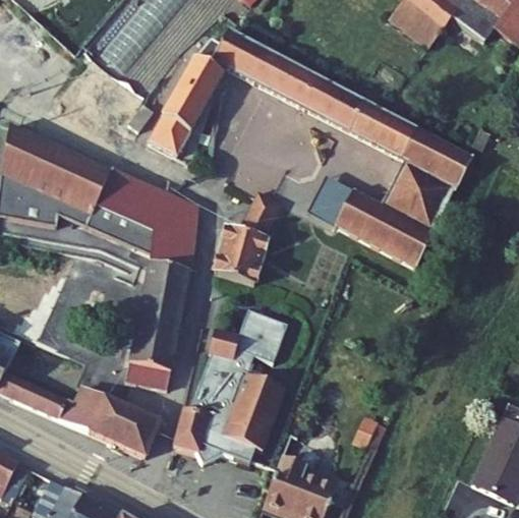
[(122,71),(181,0),(141,0),(99,51),(122,71)]
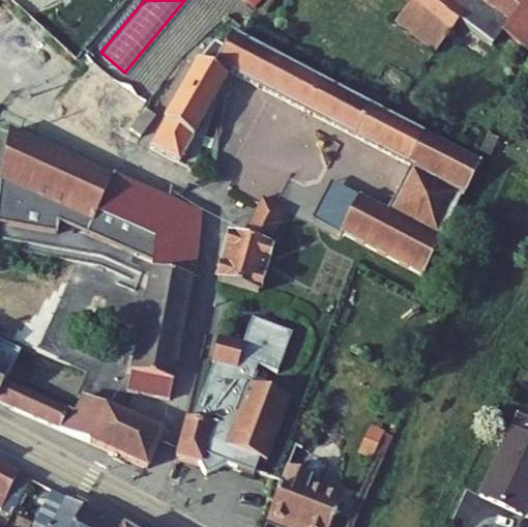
[(404,0),(403,1),(446,33),(458,19),(464,11),(450,0),(404,0)]
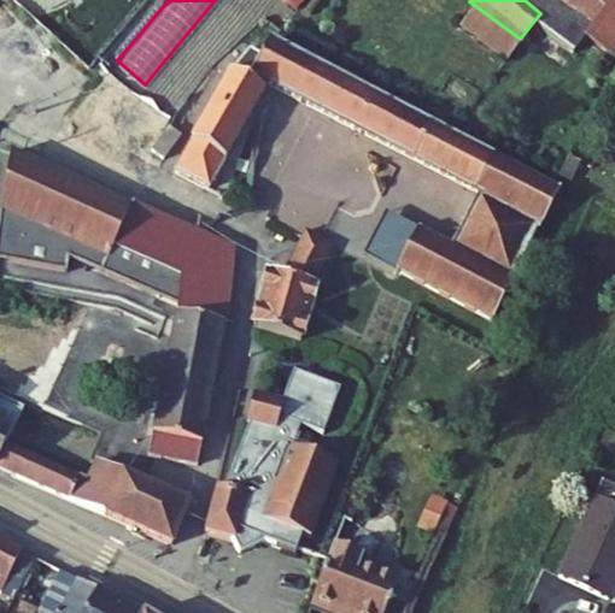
[(525,0),(540,13),(533,22),(568,47),(577,36),(597,7),(586,0),(562,0),(560,4),(555,0),(525,0)]
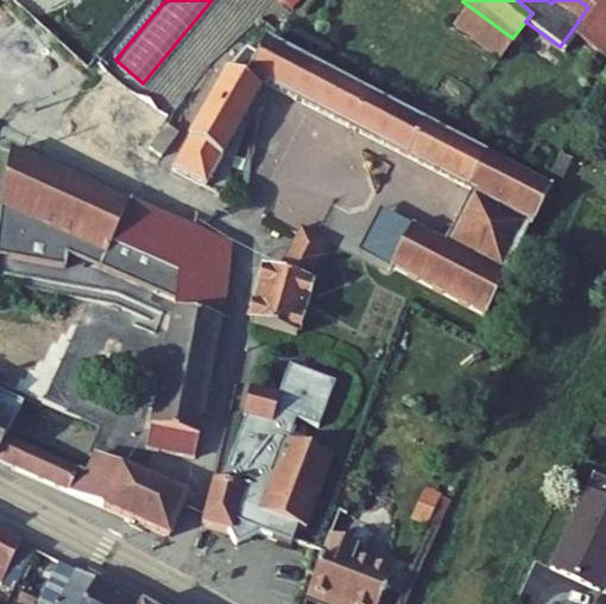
[(578,0),(588,7),(568,36),(601,59),(605,50),(605,0),(578,0)]
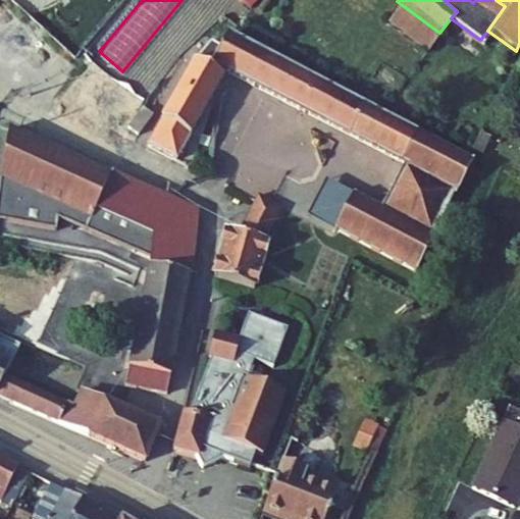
[(397,1),(382,18),(424,52),(439,33),(397,1)]
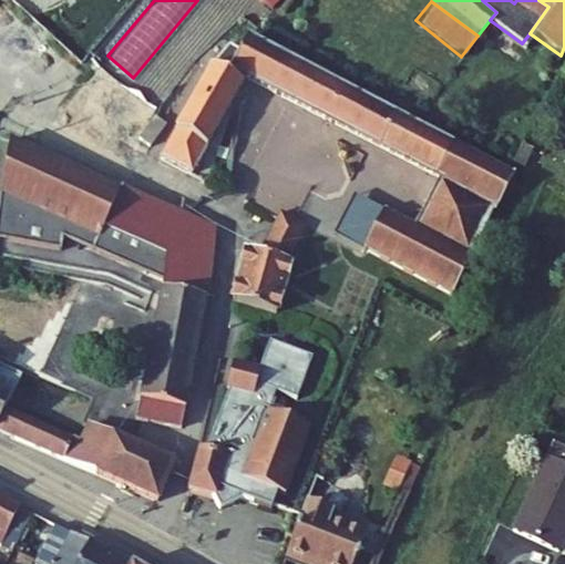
[(212,61),(157,145),(194,163),(255,74),(424,166),(438,132),(247,29),(223,67),(212,61)]
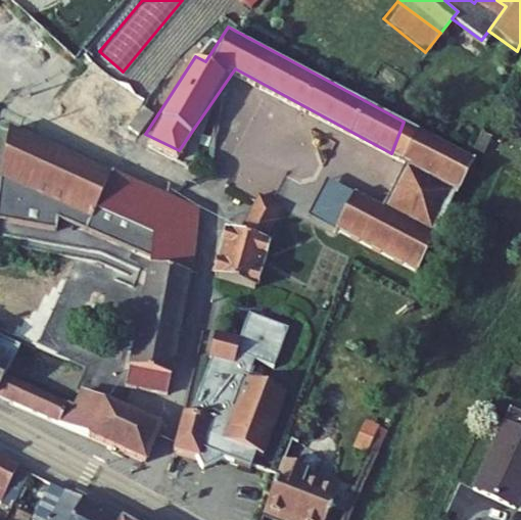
[(48,112),(116,142),(124,125),(140,132),(148,112),(138,108),(148,85),(74,53),(48,112)]
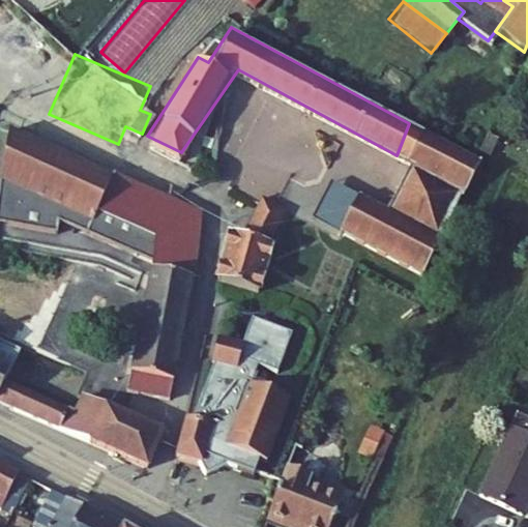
[(422,130),(409,123),(397,155),(407,160),(422,130)]
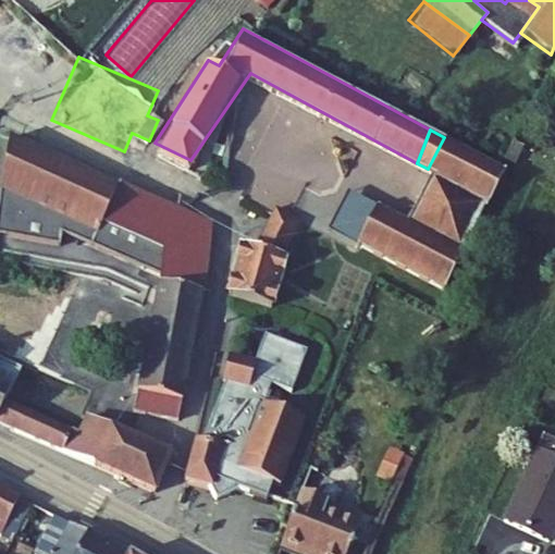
[(90,246),(121,180),(101,171),(91,179),(77,161),(63,156),(53,162),(40,145),(14,134),(0,198),(0,231),(59,244),(62,232),(90,246)]
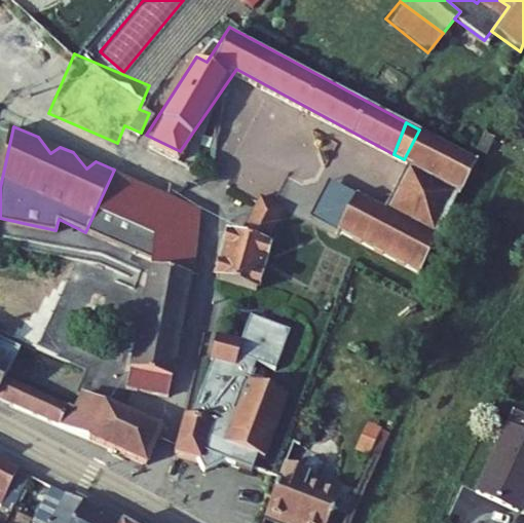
[(484,164),(419,129),(404,159),(415,165),(390,211),(380,204),(364,236),(363,239),(425,274),(447,235),(444,233),(463,196),(466,197),(484,164)]
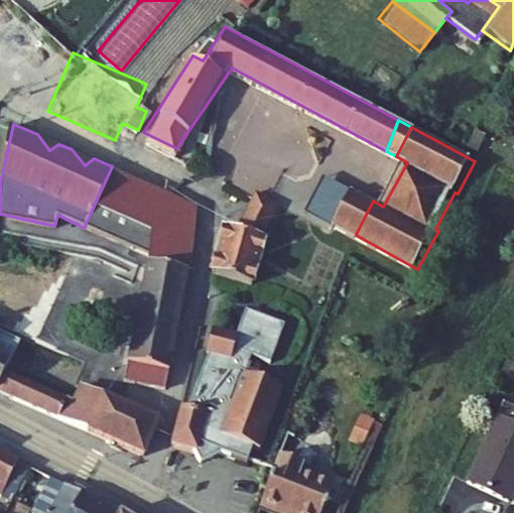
[(150,246),(130,383),(166,390),(187,260),(191,200),(112,166),(84,228),(102,236),(150,246)]
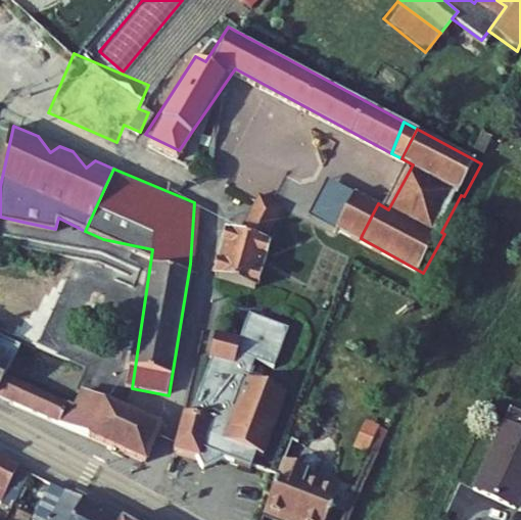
[(263,192),(239,229),(268,237),(286,206),(263,192)]
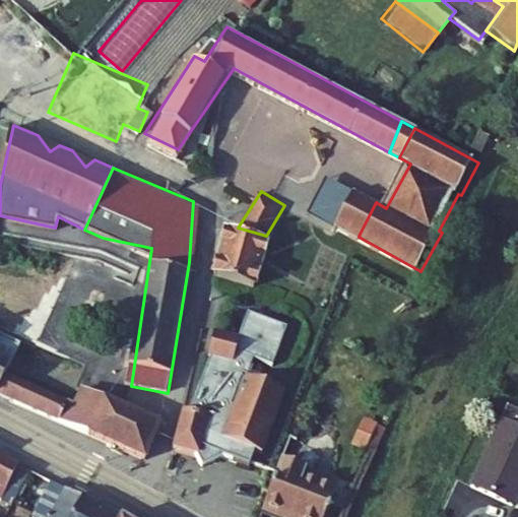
[(340,227),(359,237),(360,234),(376,202),(359,193),(340,227)]
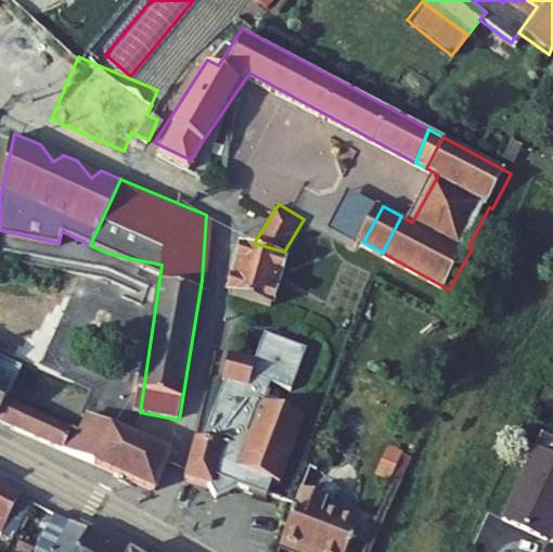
[(254,243),(242,240),(235,266),(278,278),(284,252),(254,243)]
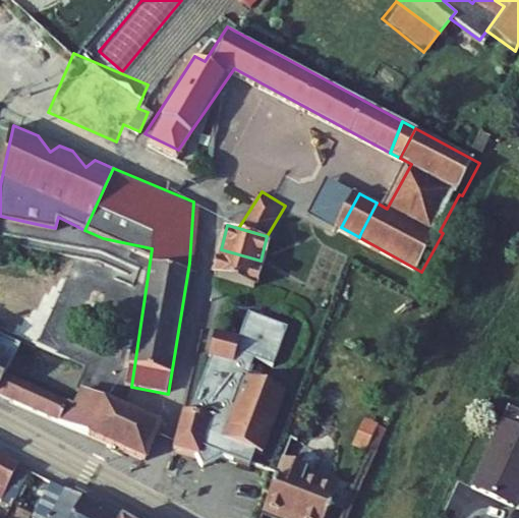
[(254,283),(261,261),(221,249),(215,273),(254,283)]
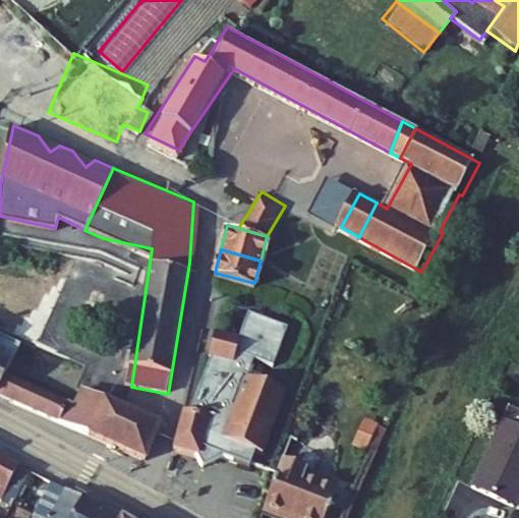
[(75,260),(39,337),(57,346),(94,268),(75,260)]
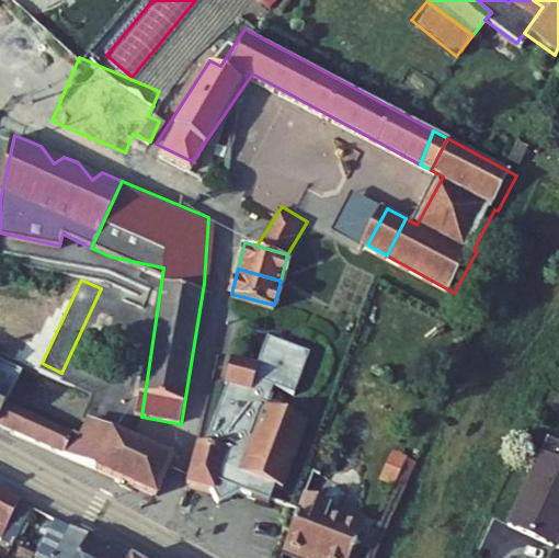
[(310,348),(266,332),(254,359),(230,355),(221,380),(218,440),(228,447),(212,488),(218,504),(237,492),(239,492),(241,482),(264,491),(263,493),(262,500),(271,501),(275,486),(285,488),(308,417),(291,408),(298,388),(297,386),(310,348)]
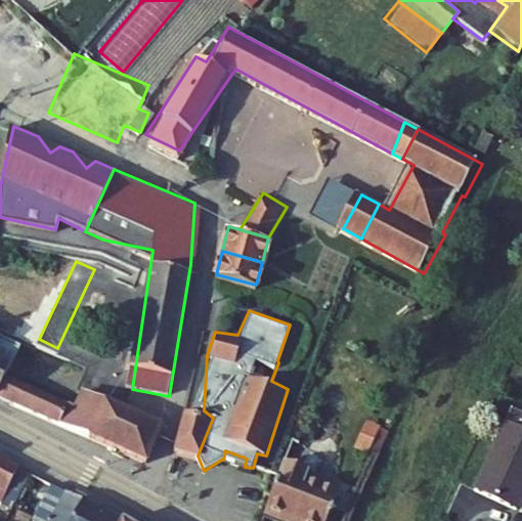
[(0,394),(68,426),(86,387),(73,381),(62,400),(4,370),(18,342),(0,333),(0,394)]
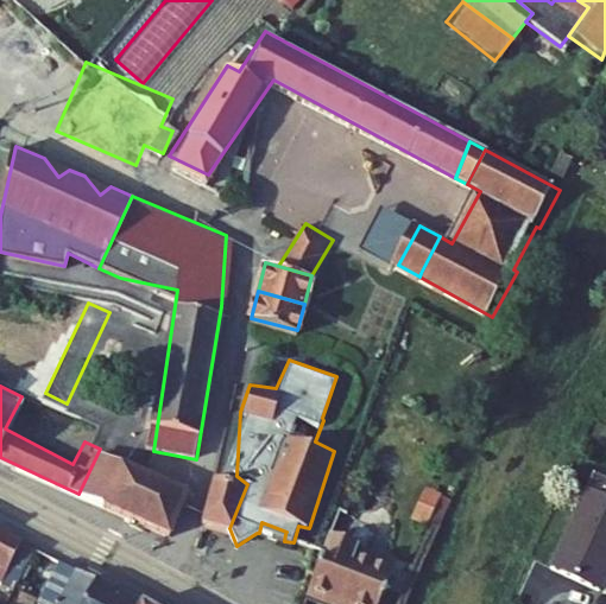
[(127,517),(171,539),(185,510),(191,496),(118,458),(131,431),(113,423),(100,449),(79,494),(99,504),(127,517)]
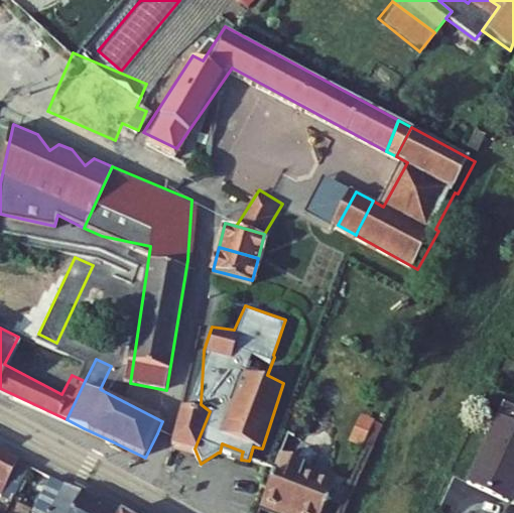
[(349,436),(372,445),(383,419),(360,410),(349,436)]
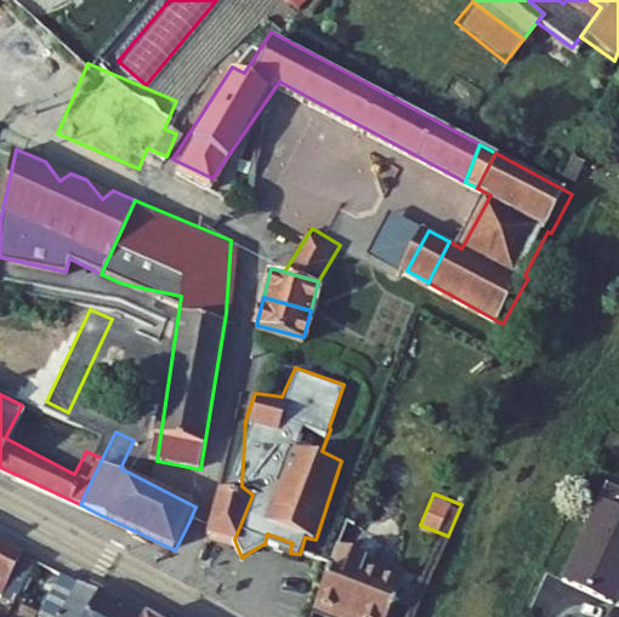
[(618,520),(589,587),(618,600),(618,520)]
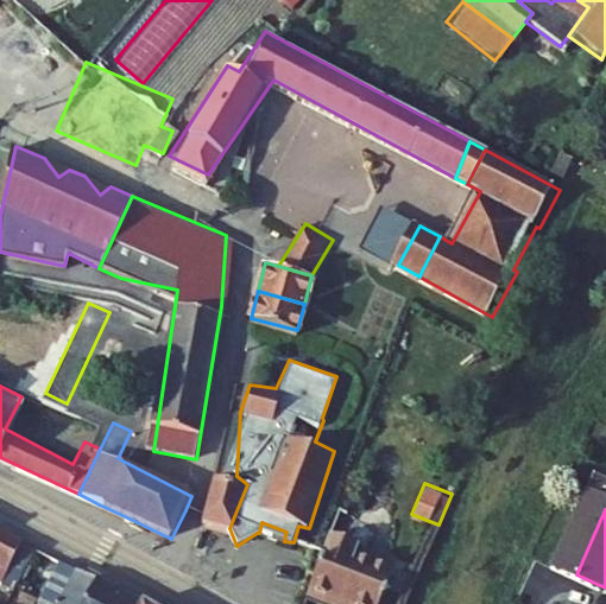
[(43,544),(4,522),(0,529),(0,577),(23,587),(43,544)]
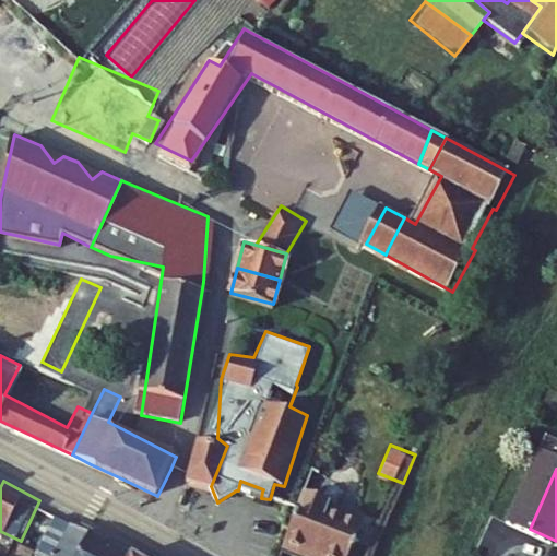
[(236,491),(241,503),(261,498),(262,492),(263,489),(240,481),(238,491),(236,491)]
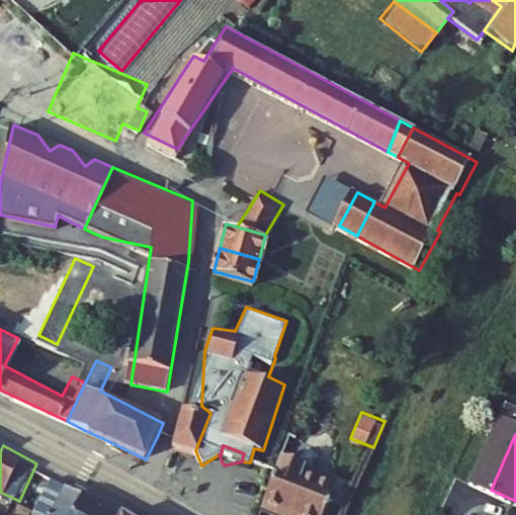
[(303,459),(285,509),(304,514),(346,514),(356,488),(325,477),(328,469),(303,459)]
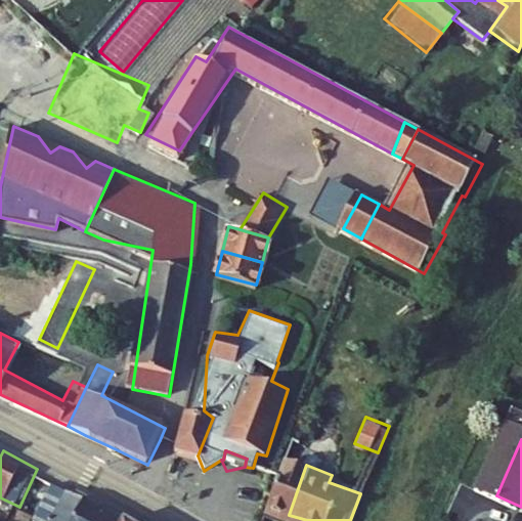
[(135,520),(88,496),(73,520),(135,520)]
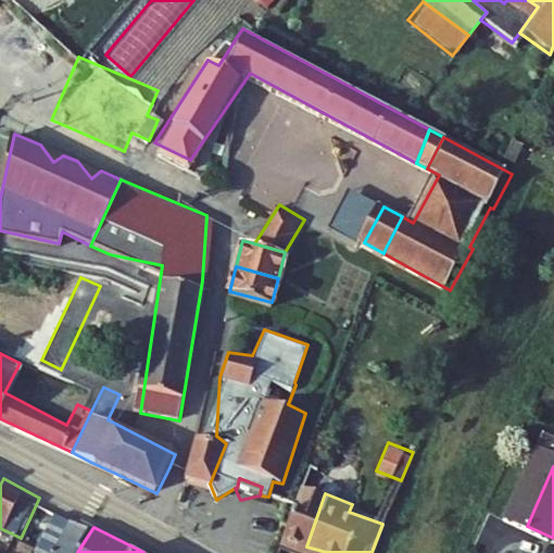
[(34,540),(27,552),(57,552),(58,552),(34,540)]
